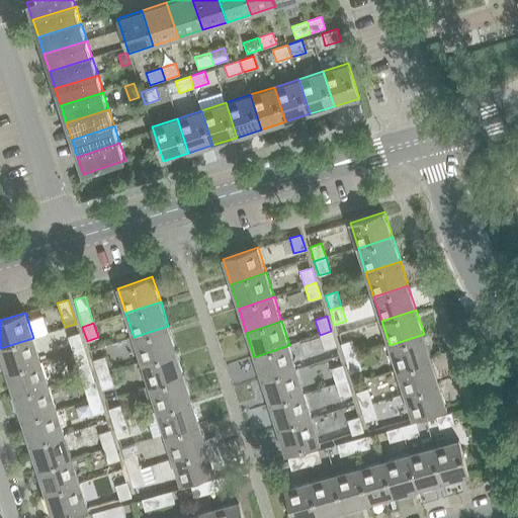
[(176,350),(168,326),(134,337),(141,362),(176,350)]
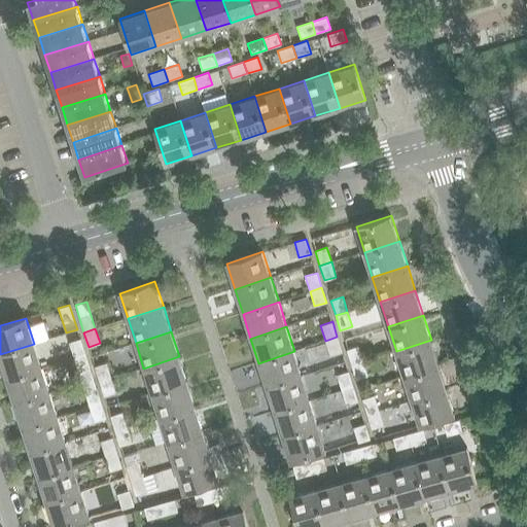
[(330,355),(342,352),(337,337),(325,341),(330,355)]
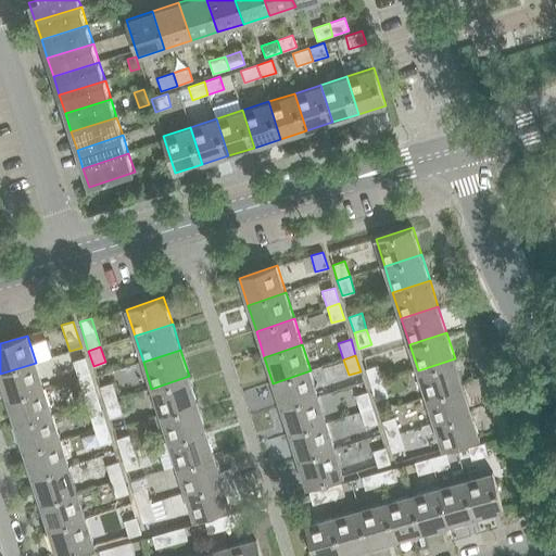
[(72,362),(77,377),(90,373),(85,357),(72,362)]
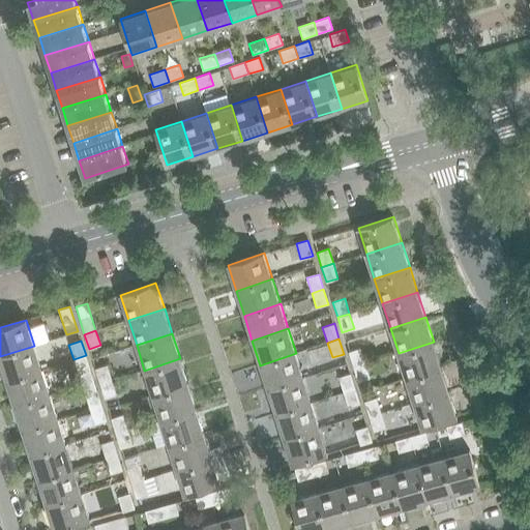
[(442,366),(434,342),(399,353),(406,378),(442,366)]
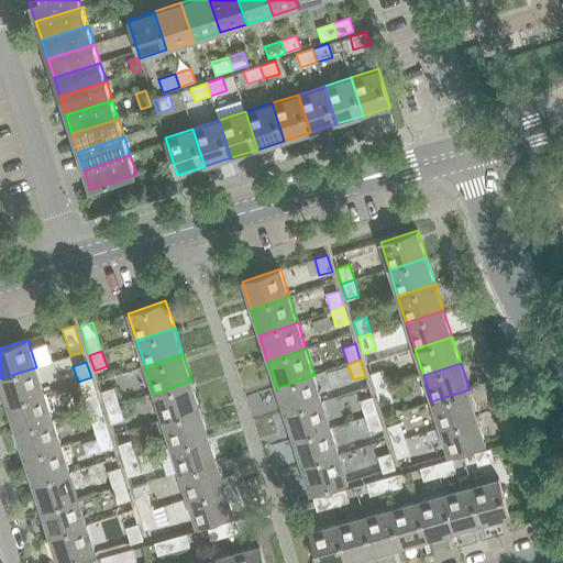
[(45,394),(36,367),(0,378),(0,382),(8,406),(45,394)]
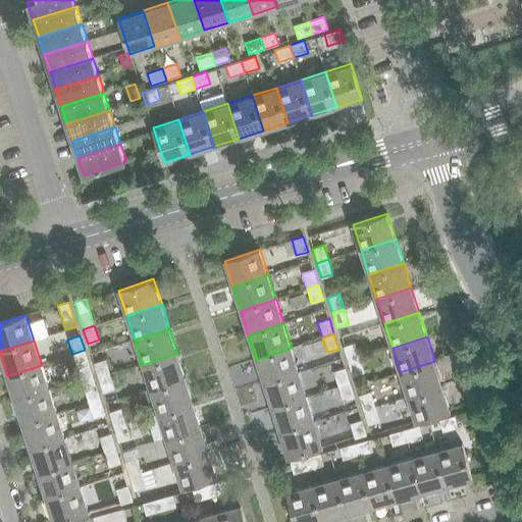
[(360,358),(355,343),(343,347),(348,361),(360,358)]
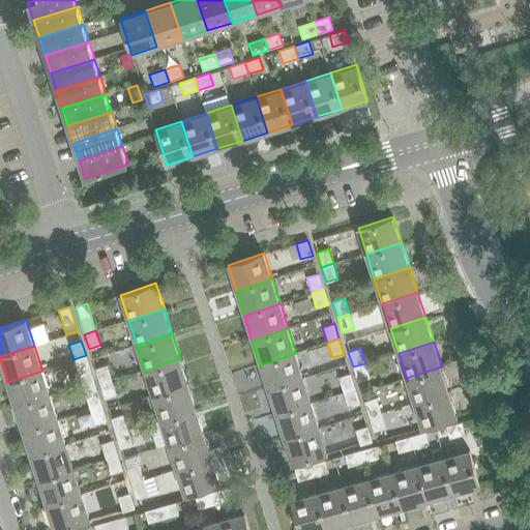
[(260,365),(268,390),(304,378),(296,353),(260,365)]
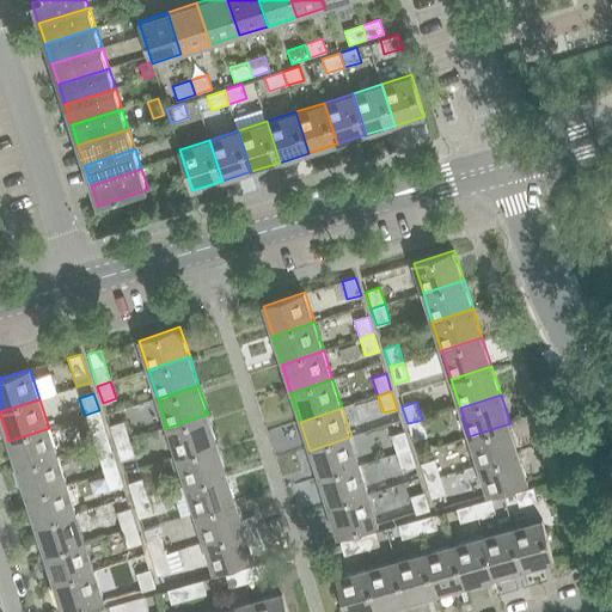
[(90,433),(104,428),(99,410),(85,415),(90,433)]
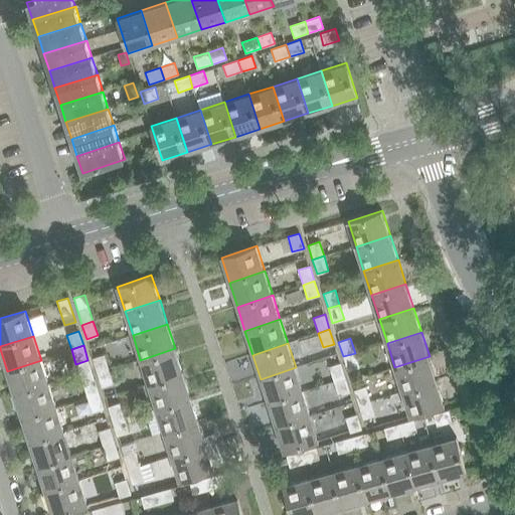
[(183,372),(175,348),(140,360),(148,384),(183,372)]
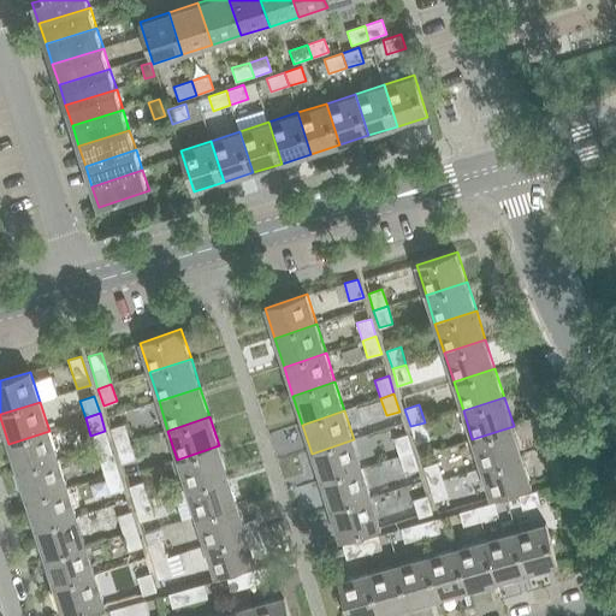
[(410,426),(416,444),(430,439),(425,422),(410,426)]
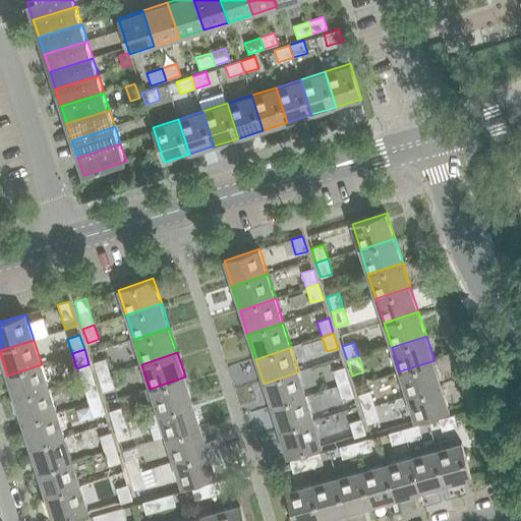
[(110,373),(105,358),(94,362),(98,378),(110,373)]
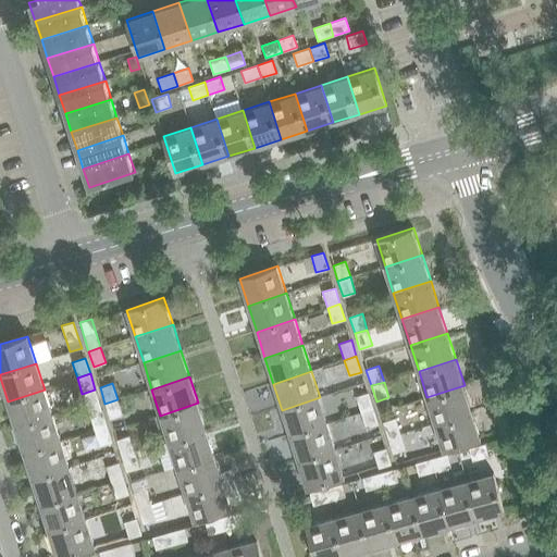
[(472,411),(465,385),(426,397),(435,423),(472,411)]
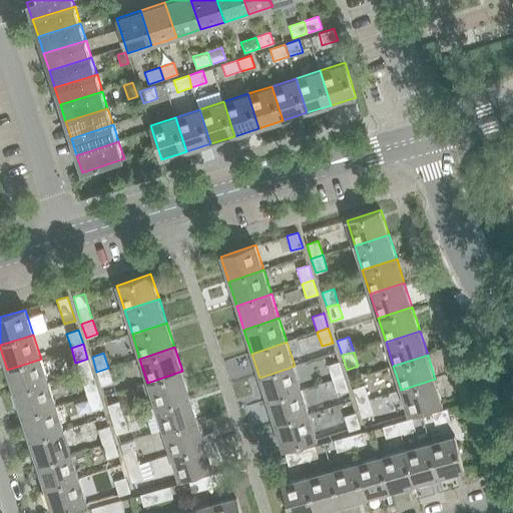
[(49,383),(41,359),(7,370),(15,394),(49,383)]
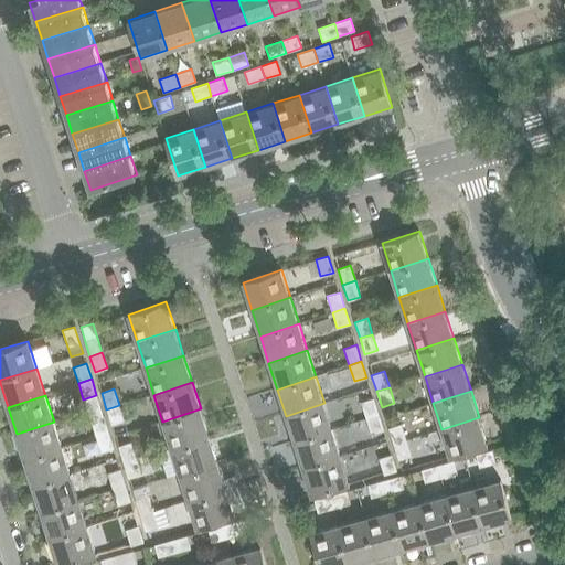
[(365,418),(379,414),(373,398),(361,402),(365,418)]
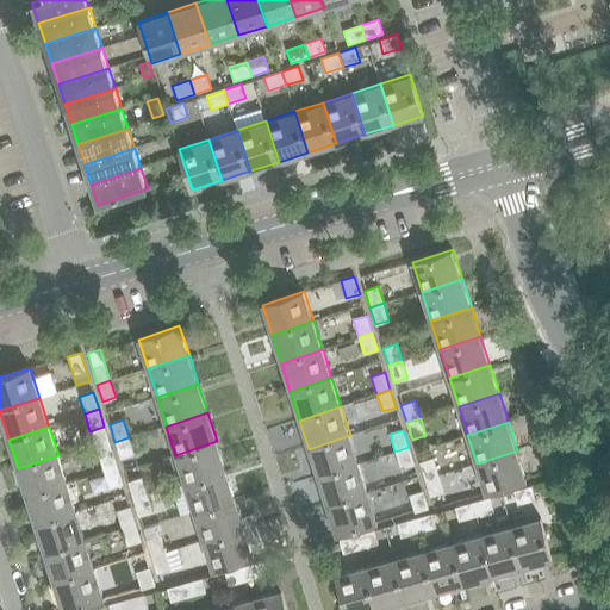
[(309,449),(318,478),(360,464),(350,435),(309,449)]
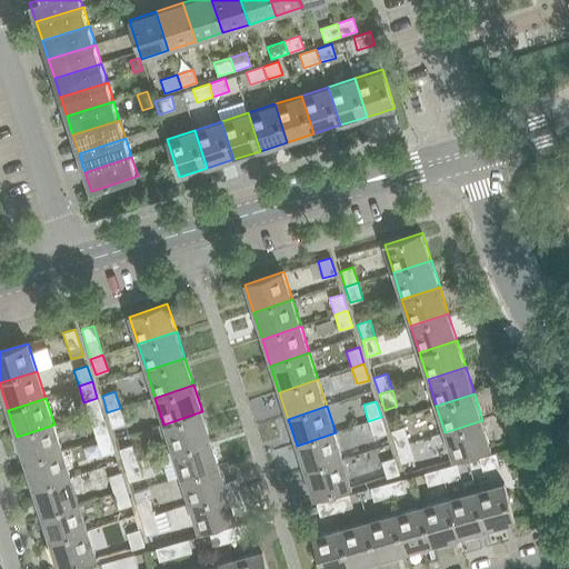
[(107,412),(112,428),(125,423),(120,408),(107,412)]
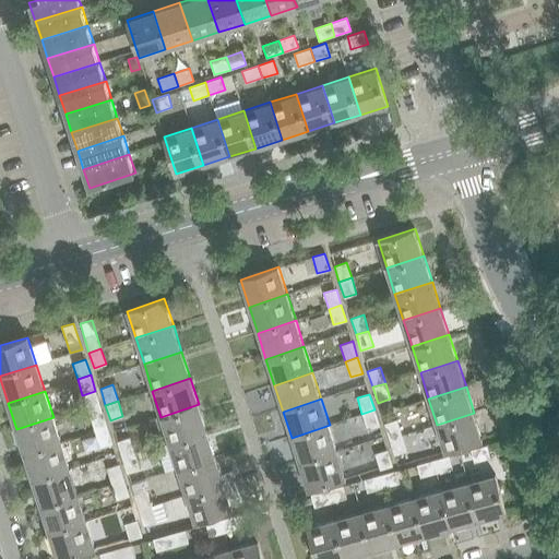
[(207,430),(199,404),(161,417),(169,443),(207,430)]
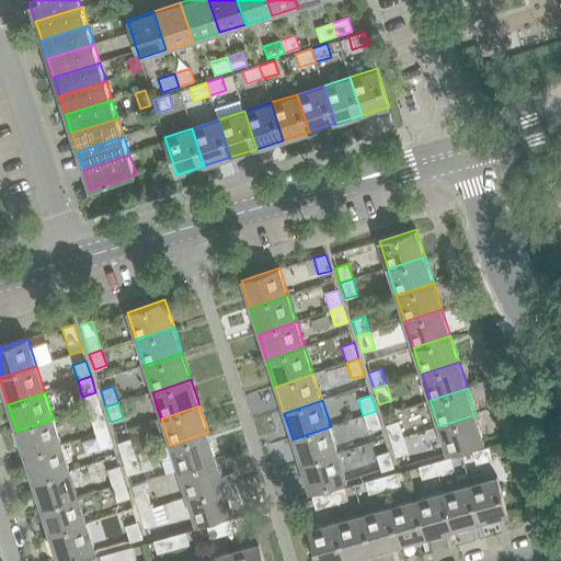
[(368,431),(380,426),(376,411),(363,415),(368,431)]
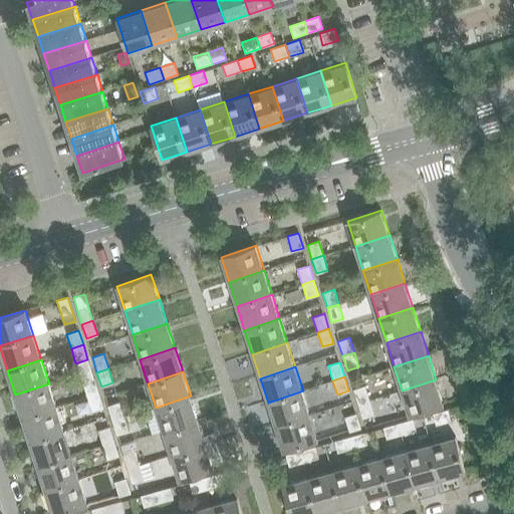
[(80,399),(87,397),(98,393),(93,378),(75,383),(80,399)]
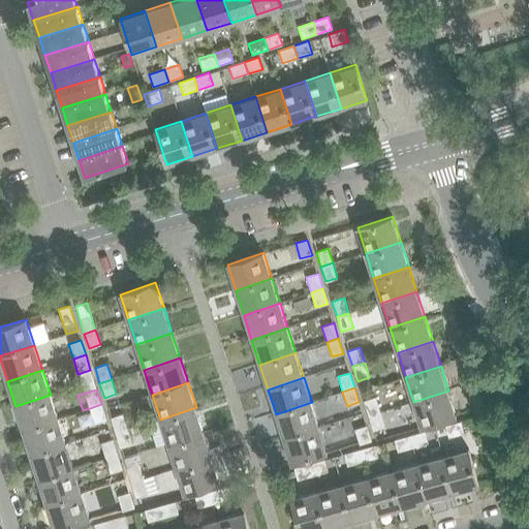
[(457,416),(448,391),(413,402),(422,428),(457,416)]
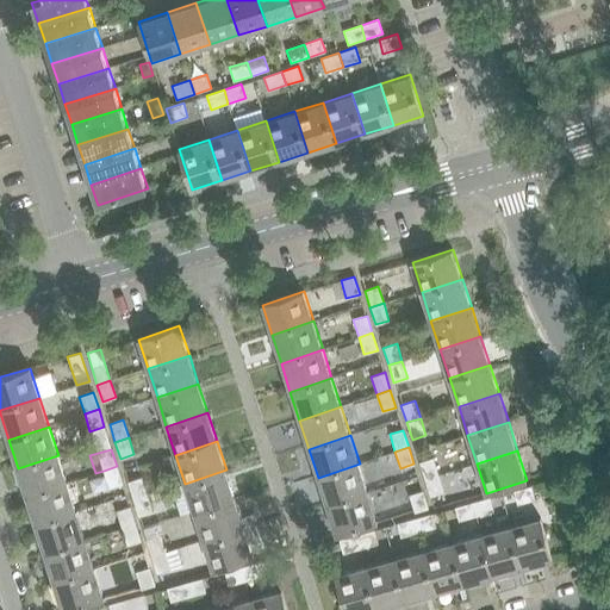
[(67,484),(58,455),(18,468),(26,497),(67,484)]
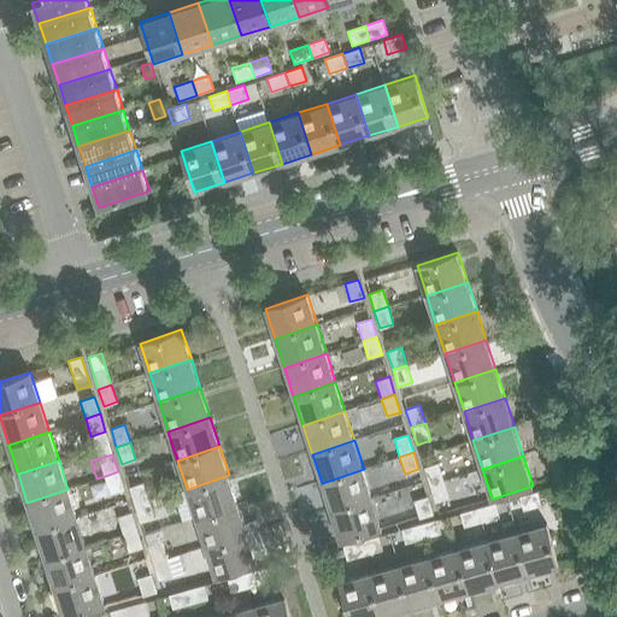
[(444,480),(438,463),(423,468),(429,485),(444,480)]
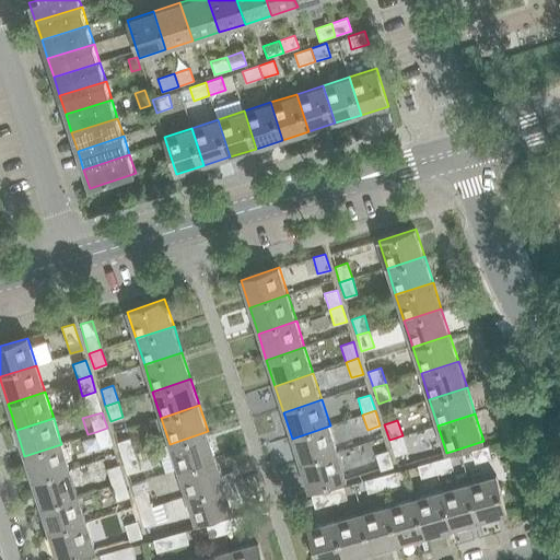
[(292,439),(300,465),(338,453),(330,426),(292,439)]
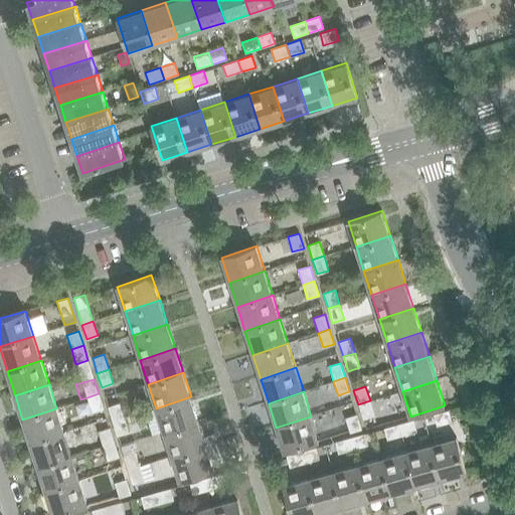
[(93,412),(104,408),(99,393),(88,397),(93,412)]
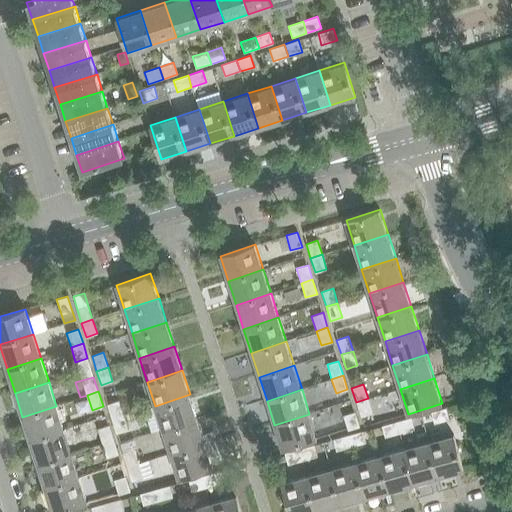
[(197,418),(190,394),(155,406),(163,430),(197,418)]
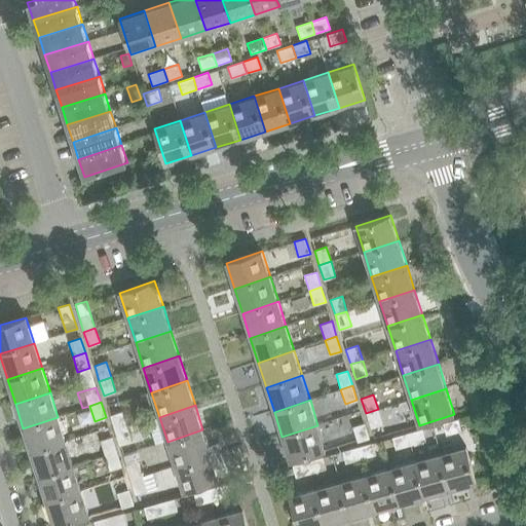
[(366,413),(371,428),(382,424),(378,409),(366,413)]
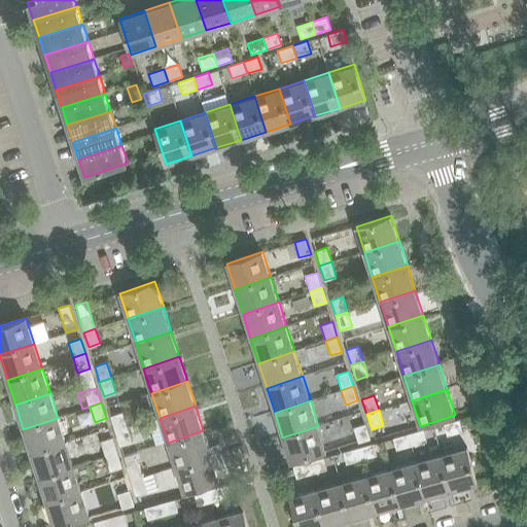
[(127,427),(121,412),(110,416),(114,431),(127,427)]
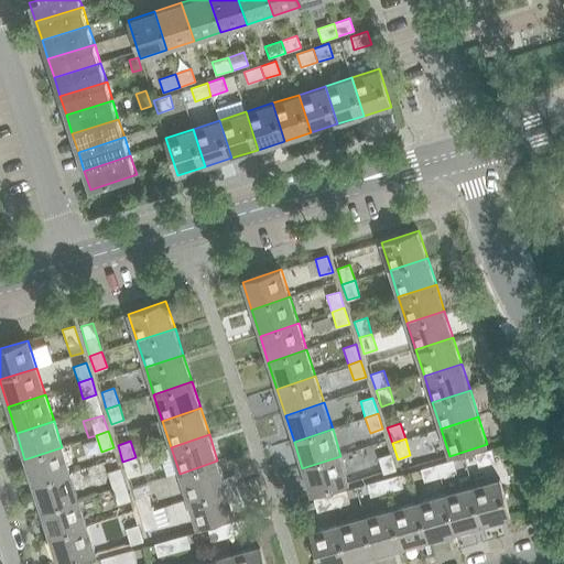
[(71,474),(62,447),(24,459),(33,486),(71,474)]
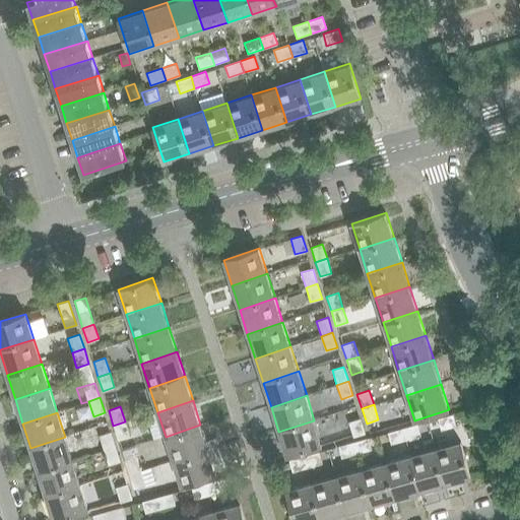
[(452,414),(438,418),(441,431),(456,427),(452,414)]
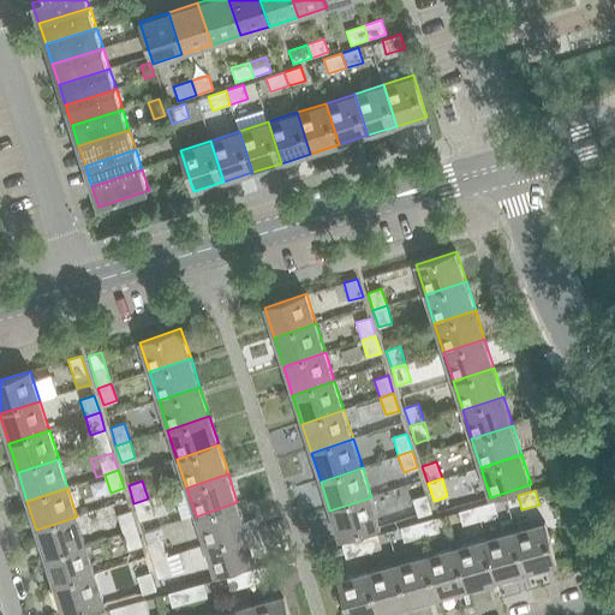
[(431,513),(425,495),(412,499),(418,517),(431,513)]
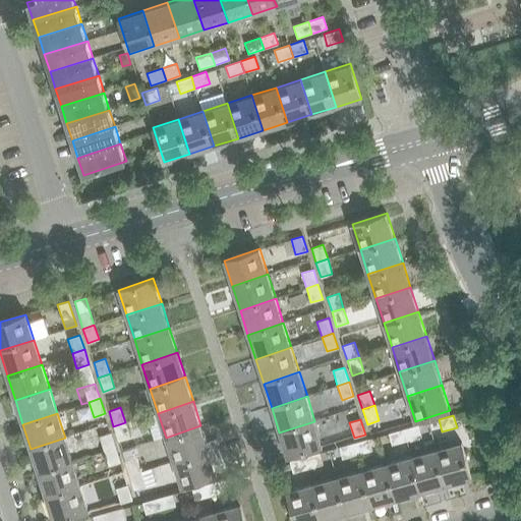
[(323,446),(314,421),(279,432),(287,458),(323,446)]
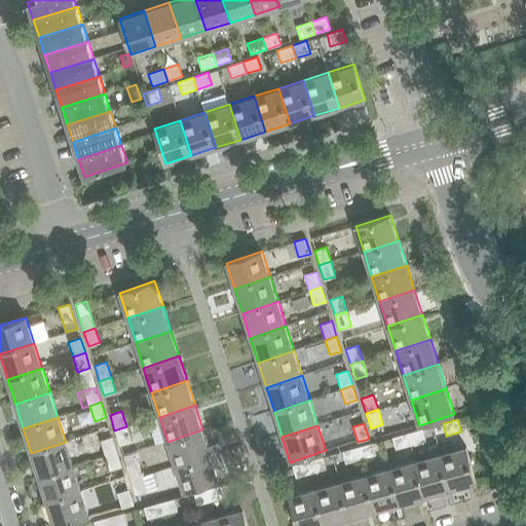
[(114,430),(119,445),(130,442),(126,426),(114,430)]
